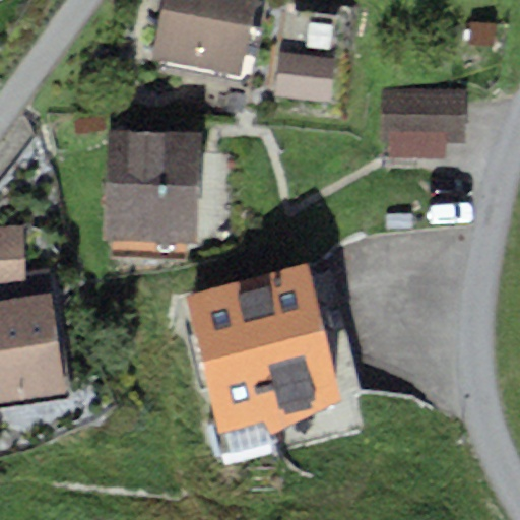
[(255,0),(164,0),(153,59),(241,75),(255,0)]
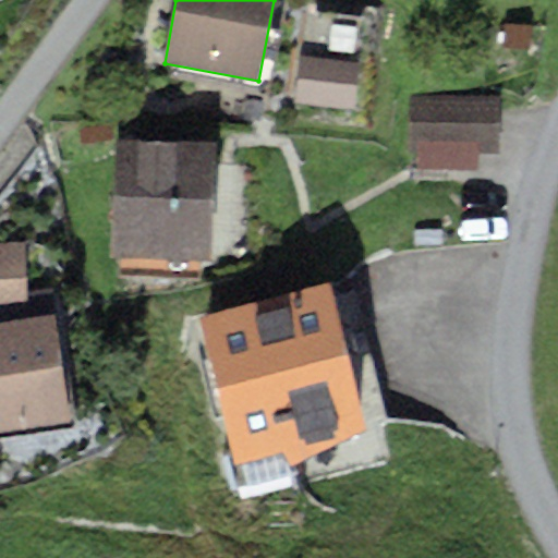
[(358,61),(298,56),(293,104),(352,110),(358,61)]
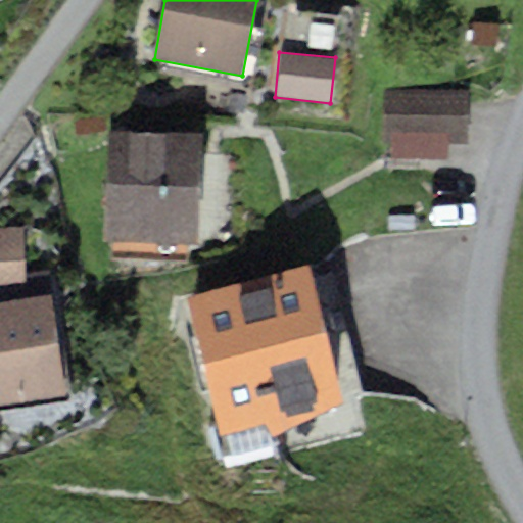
[(467,91),(384,90),(384,140),(391,140),(391,158),(447,159),(448,144),(466,144),(467,91)]
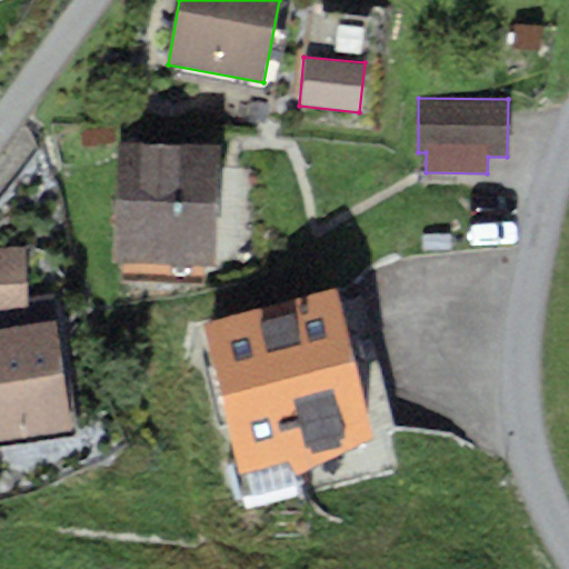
[(218,146),(112,143),(110,262),(215,265),(218,146)]
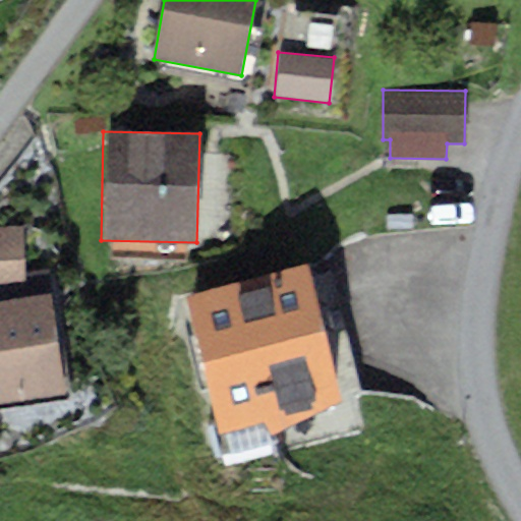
[(21,227),(0,228),(0,305),(22,302),(21,227)]
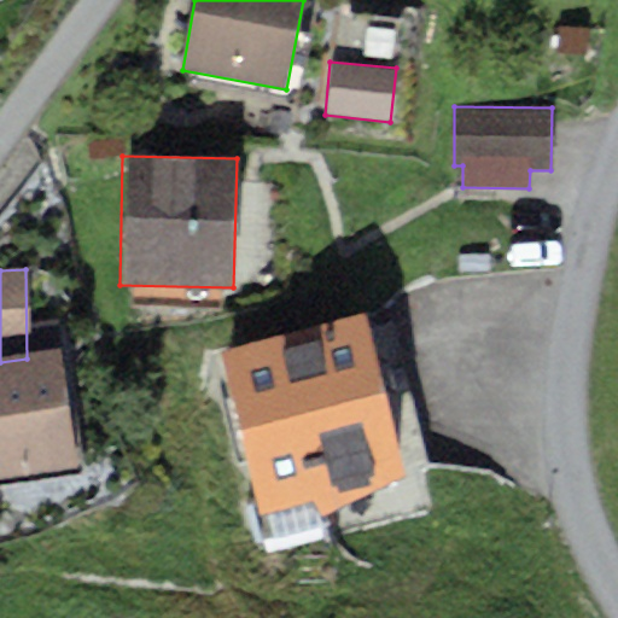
[(363,310),(215,349),(262,530),(328,512),(407,474),(363,310)]
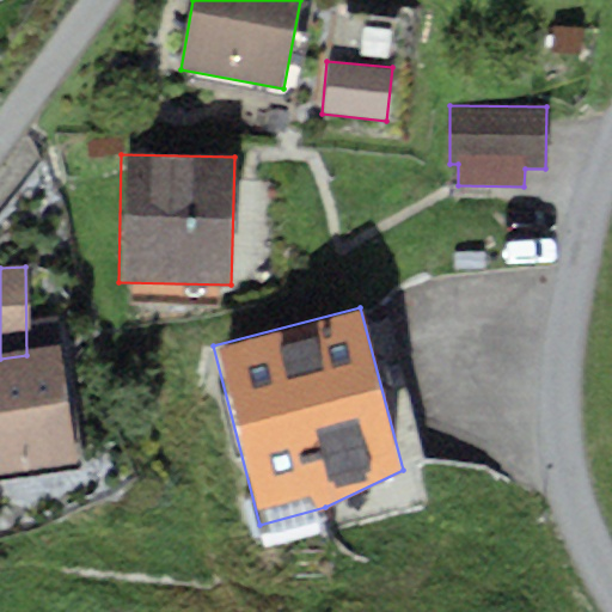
[(0,359),(0,478),(77,466),(56,349),(26,355),(0,359)]
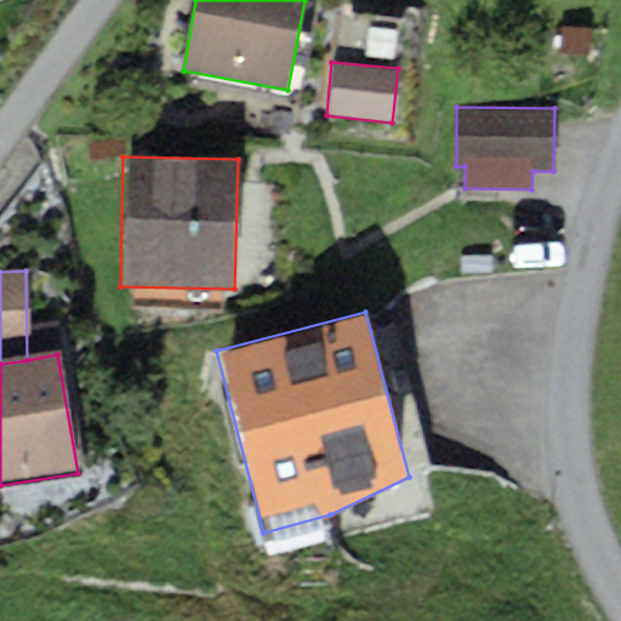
All buildings are outlined.
